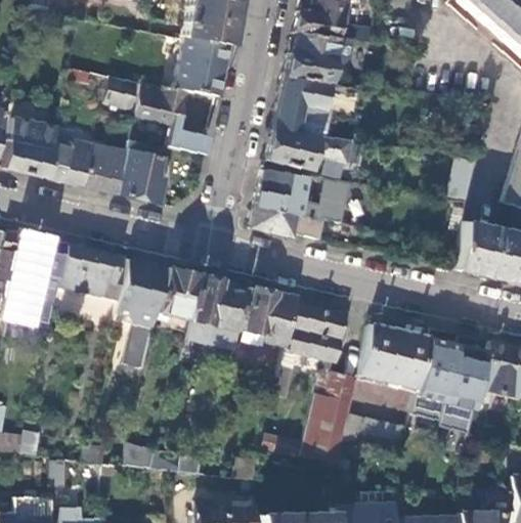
[(186,0),(182,24),(180,35),(183,36),(225,44),(234,0),(186,0)]
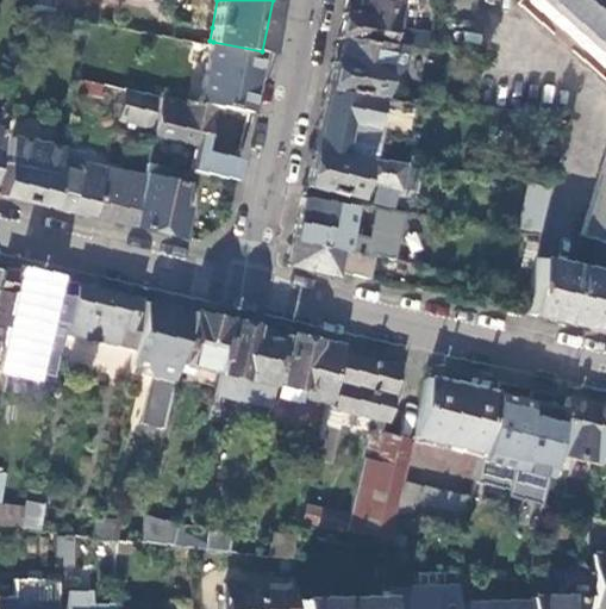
[(370,0),(368,16),(348,12),(342,38),(349,39),(393,45),(393,43),(410,45),(430,49),(432,35),(403,30),(406,0),(370,0)]
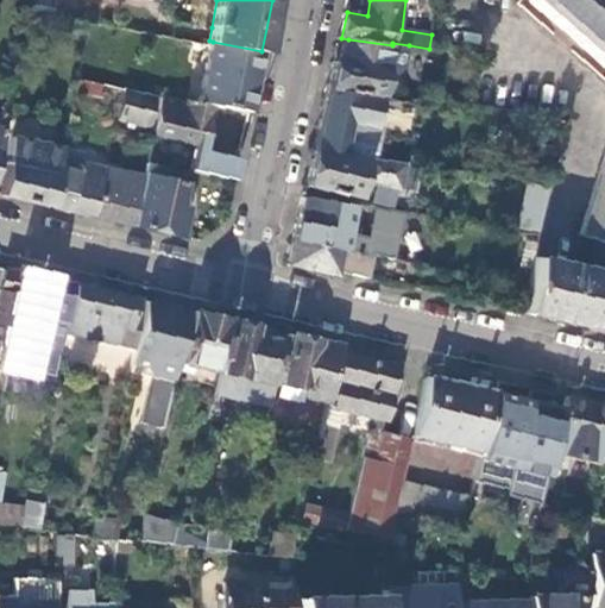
[(530,0),(604,64),(604,0),(530,0)]
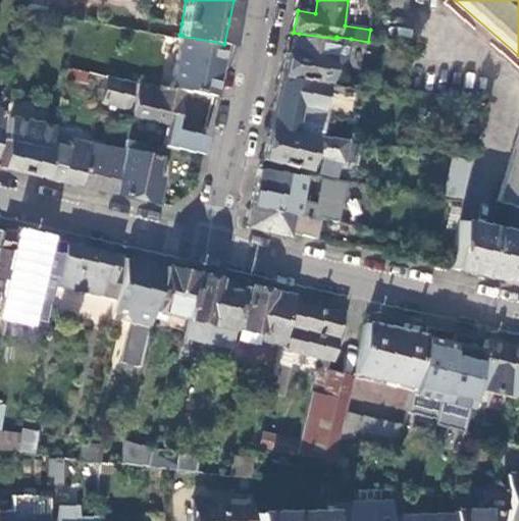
[(295,53),(288,52),(282,74),(328,81),(328,80),(331,62),(336,39),(299,34),(295,53)]
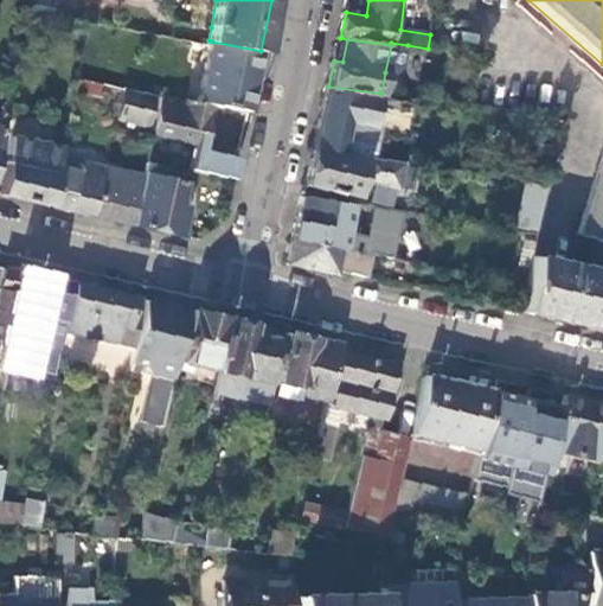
[(249,112),(261,51),(212,42),(199,102),(212,104),(249,112)]
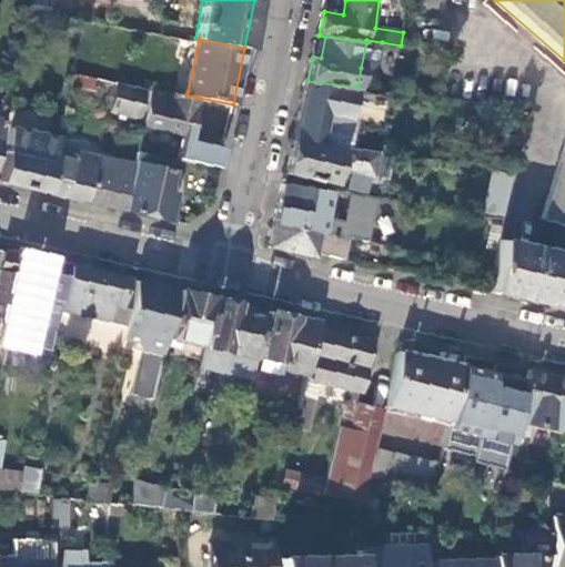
[(367,69),(379,61),(382,42),(366,40),(366,42),(361,68),(367,69)]
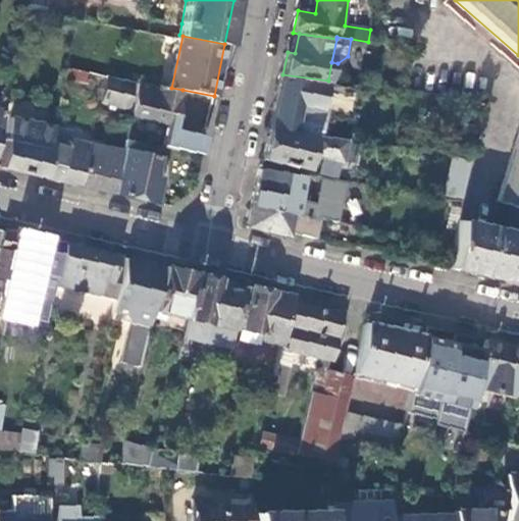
[(88,71),(68,67),(65,80),(86,83),(88,71)]
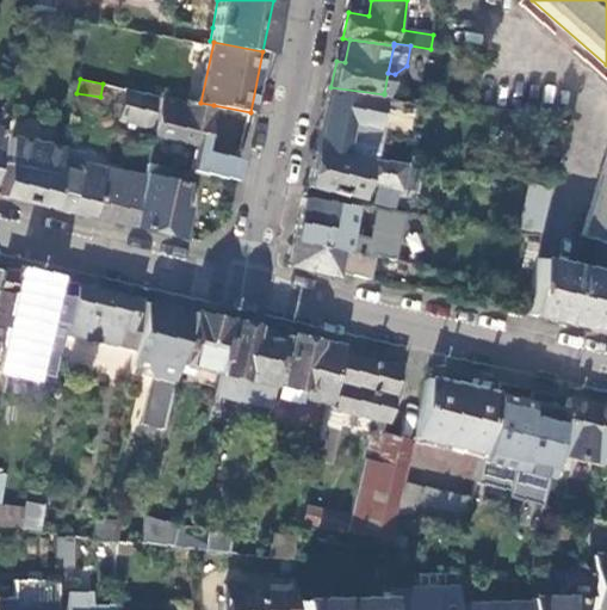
[(378,128),(384,94),(330,87),(316,152),(370,159),(377,160),(383,129),(378,128)]
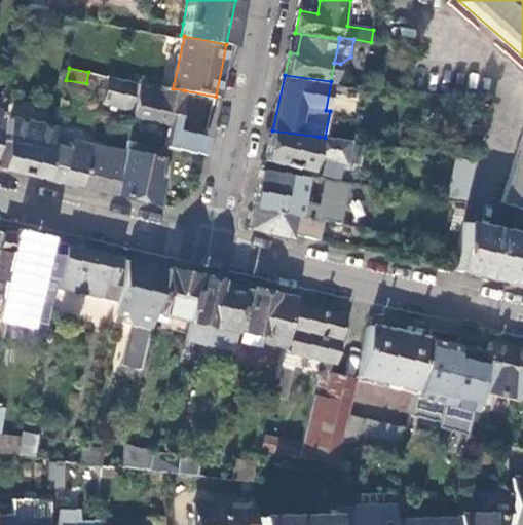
[(108,78),(103,104),(128,109),(128,107),(133,82),(108,78)]
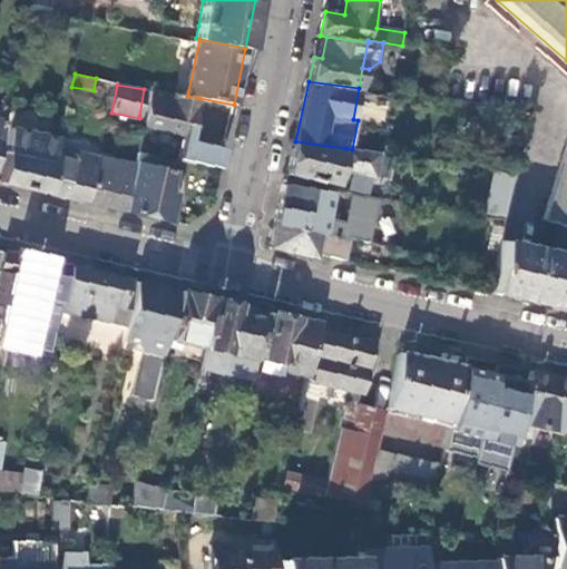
[(144,89),(139,116),(146,117),(152,90),(144,88),(144,89)]
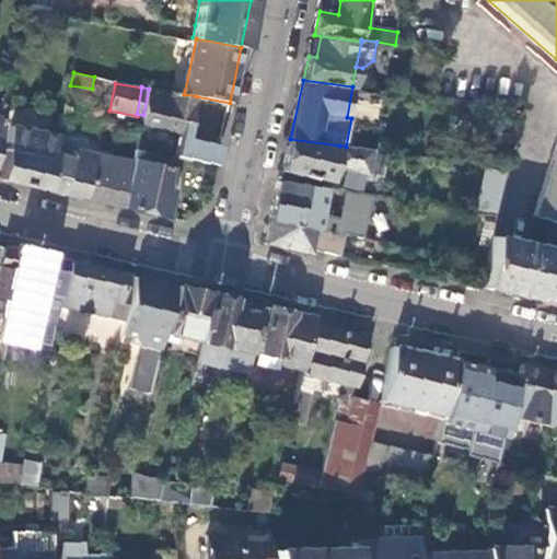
[(141,125),(181,132),(175,158),(217,165),(221,148),(187,141),(196,96),(184,94),(149,86),(149,89),(143,115),(141,125)]
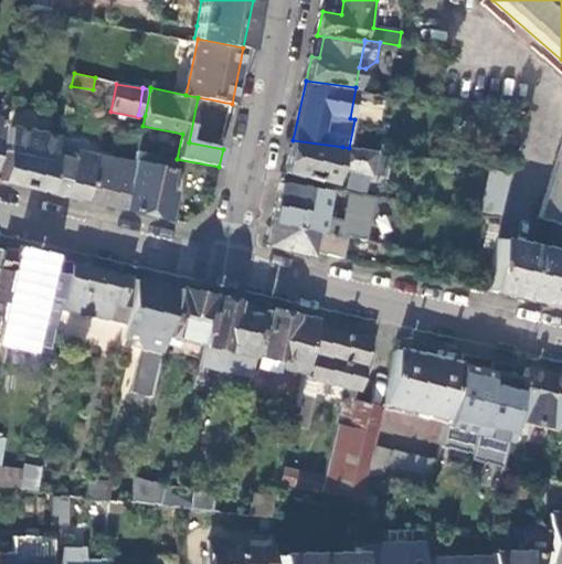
[(0,149),(10,106),(0,104),(0,149)]
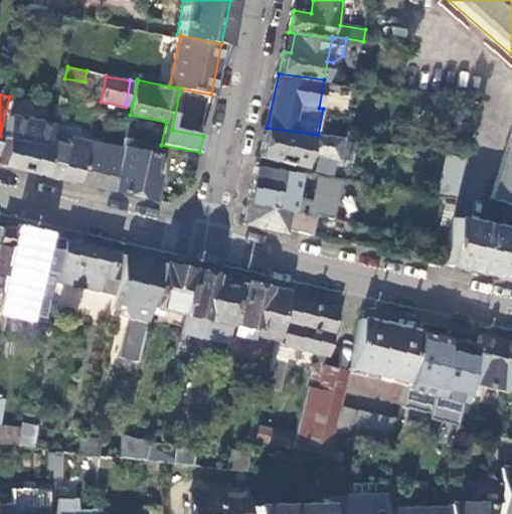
[(10,115),(0,164),(17,168),(43,174),(54,124),(10,115)]
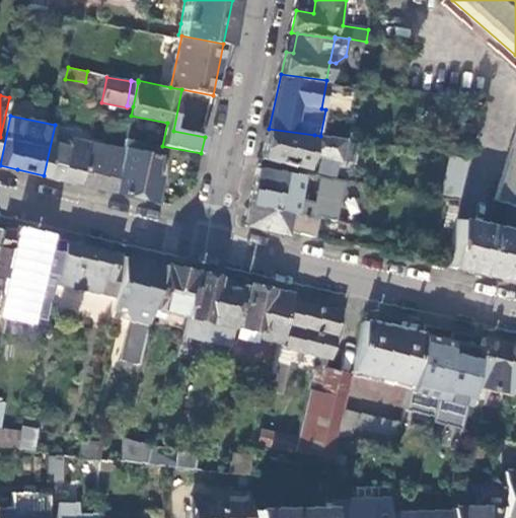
[(457,140),(469,143),(472,125),(460,123),(457,140)]
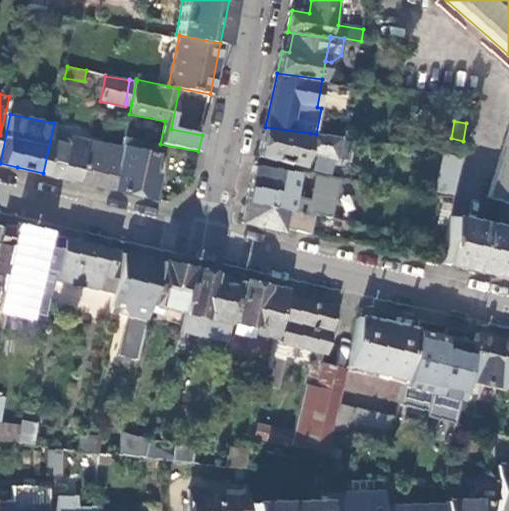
[(54,123),(43,173),(77,181),(113,189),(122,149),(69,137),(72,128),(54,123)]
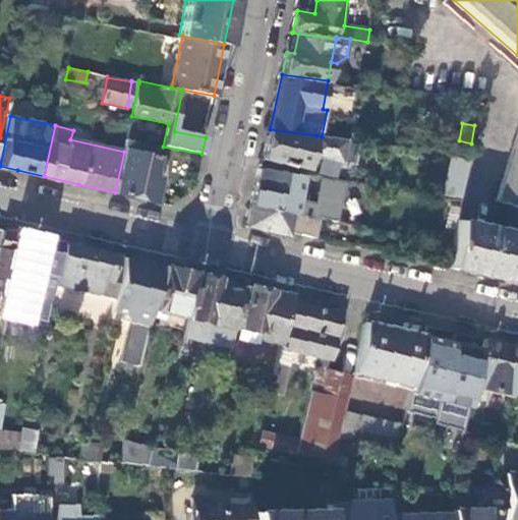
[(346,161),(348,139),(322,136),(315,135),(314,139),(270,129),(264,159),(308,170),(310,160),(317,161),(317,158),(346,161)]
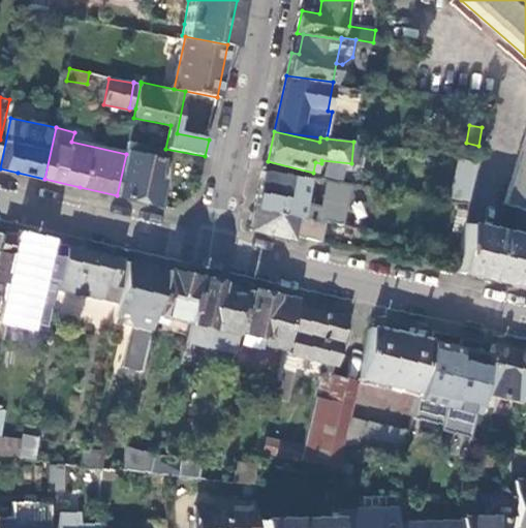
[(525,140),(505,204),(522,208),(515,234),(489,228),(465,223),(465,225),(460,248),(455,271),(480,277),(516,285),(525,253),(525,140)]
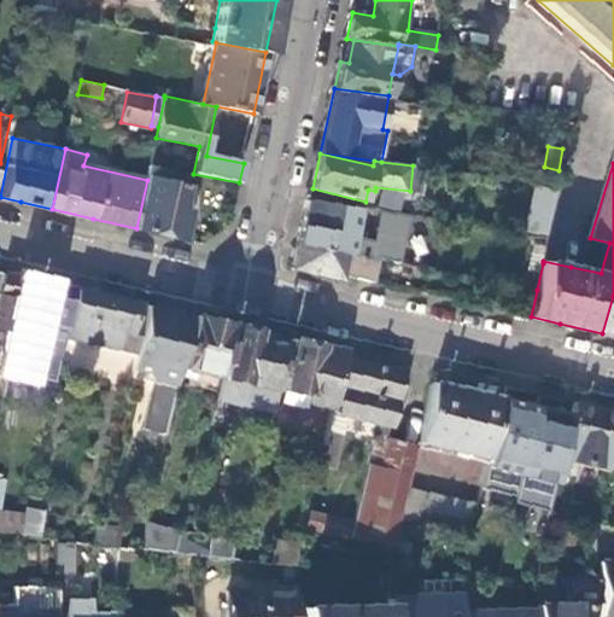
[(150,166),(147,180),(136,228),(158,233),(186,239),(191,214),(183,211),(188,188),(175,186),(179,172),(150,166)]
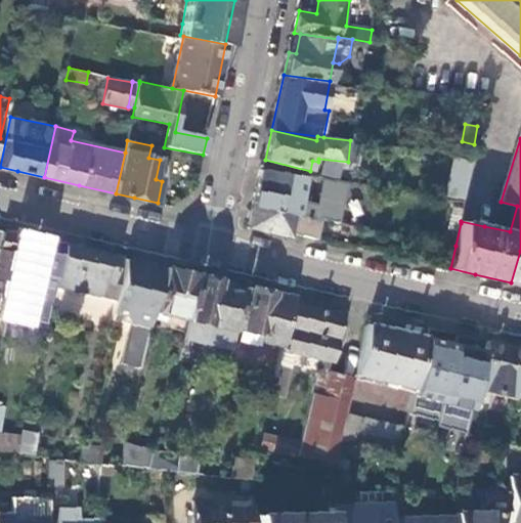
[(347,182),(321,177),(317,200),(303,197),(307,177),(263,169),(259,192),(257,191),(254,206),(322,220),(339,223),(347,182)]
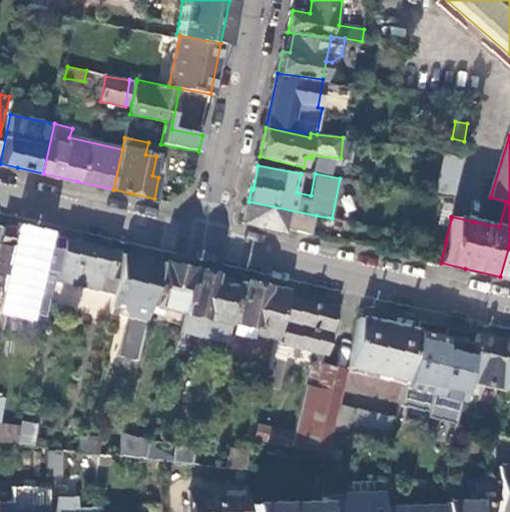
[(441,197),(455,199),(459,182),(445,179),(441,197)]
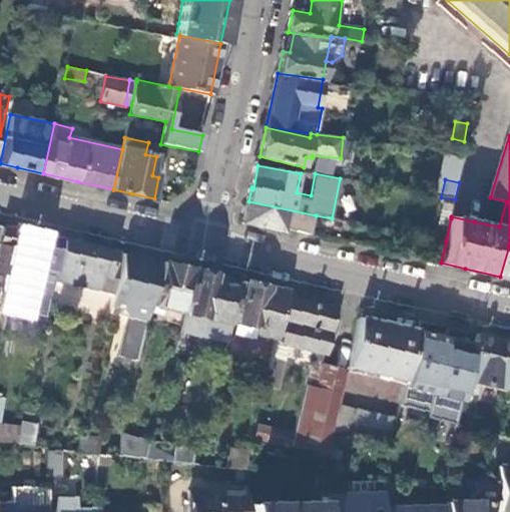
[(288,226),(312,233),(316,215),(248,201),(244,221),(287,231),(288,226)]
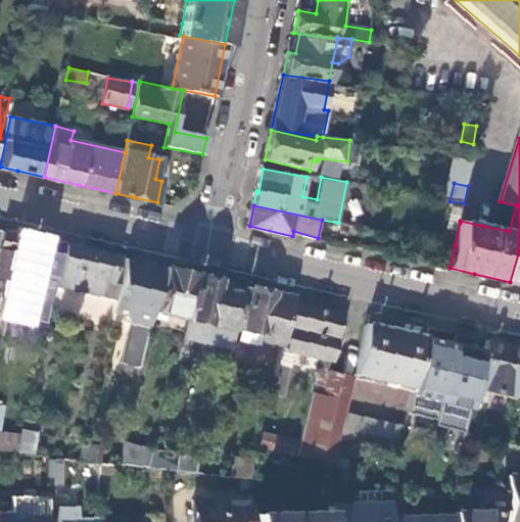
[(447,244),(455,245),(460,223),(452,221),(447,244)]
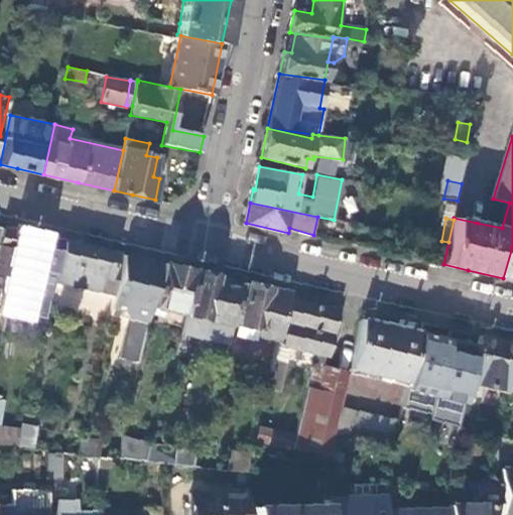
[(14,229),(6,227),(0,250),(0,251),(0,288),(5,289),(3,298),(0,297),(0,311),(8,313),(9,310),(12,294),(26,232),(14,229)]
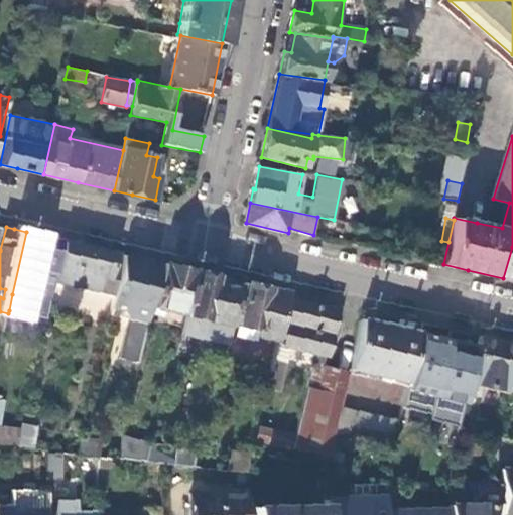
[(56,281),(66,240),(43,235),(26,232),(12,294),(51,301),(56,281)]
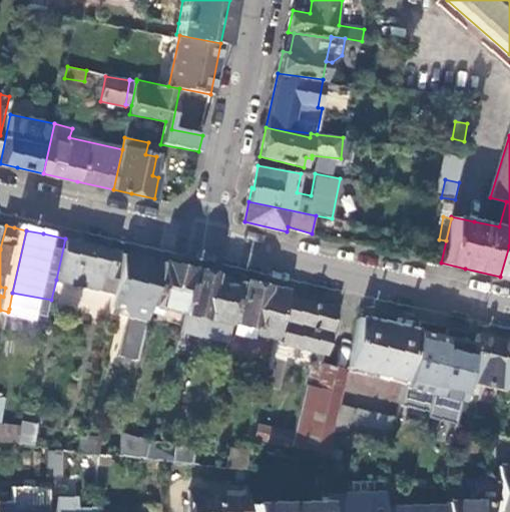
[(92,244),(65,238),(56,280),(115,294),(122,260),(124,252),(92,244)]
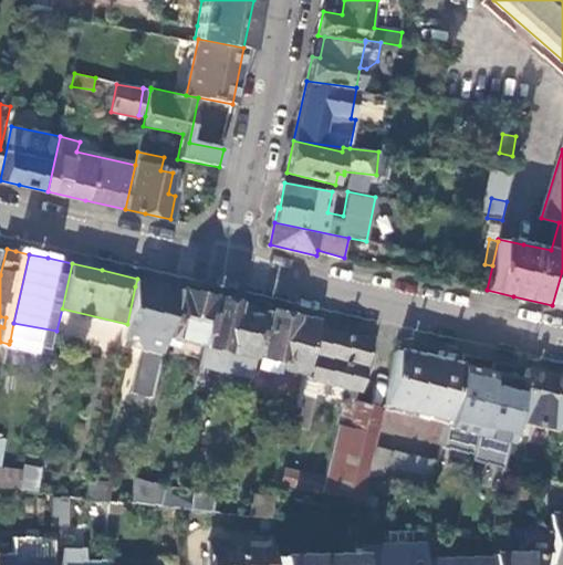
[(562,271),(552,305),(562,307),(562,271)]
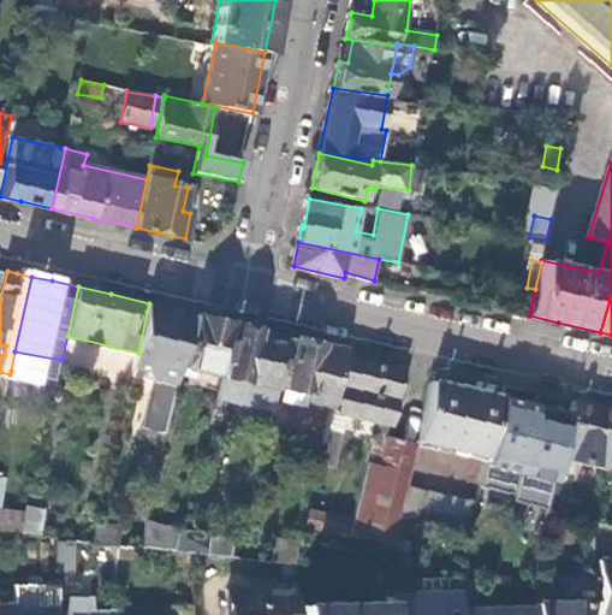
[(164,306),(149,303),(147,312),(161,315),(164,306)]
